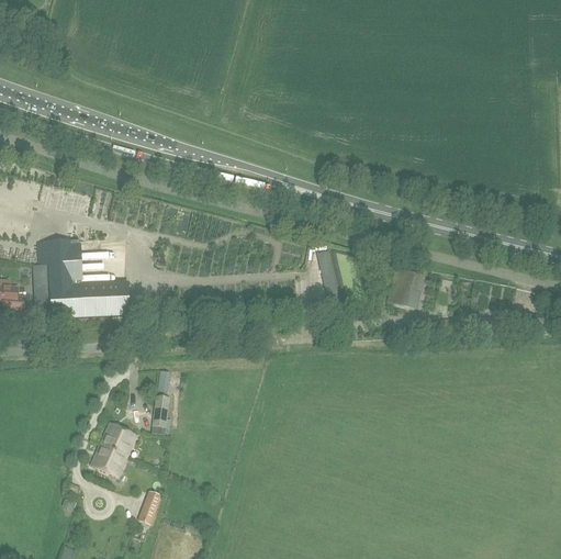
[(76,239),(36,241),(37,263),(37,264),(47,263),(48,284),(51,317),(124,313),(124,300),(127,300),(126,280),(80,282),(78,283),(76,239)]
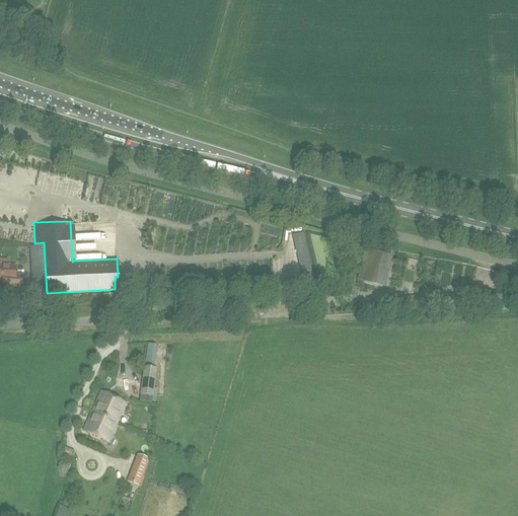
[(100,229),(75,234),(76,241),(102,236),(100,229)]
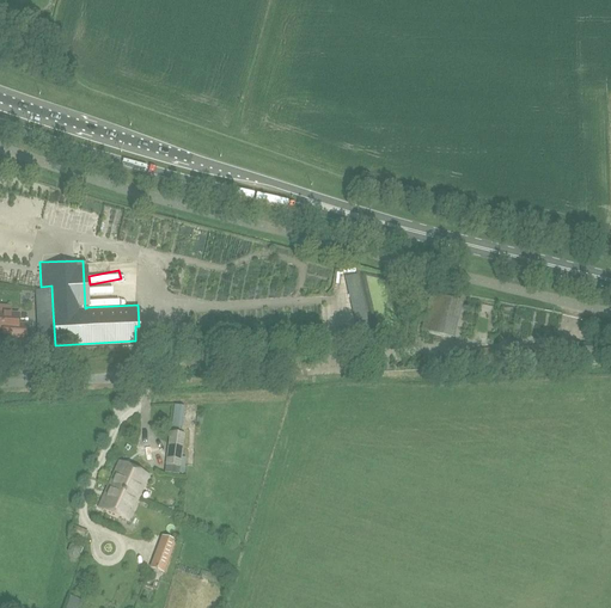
[(457,299),(429,293),(421,329),(448,335),(457,299)]
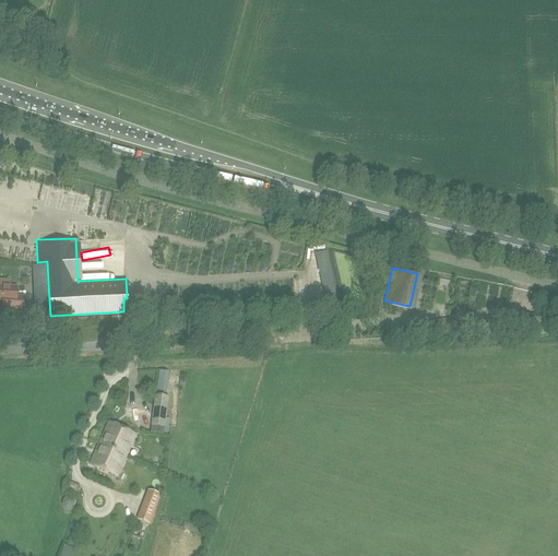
[(0,298),(8,300),(8,307),(22,308),(23,300),(19,300),(20,293),(15,293),(16,284),(0,282),(0,298)]
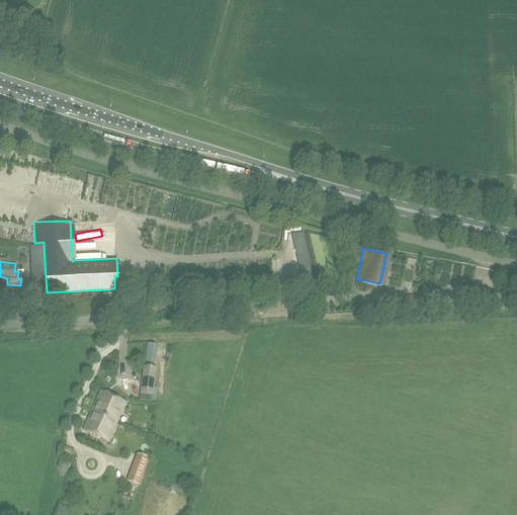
[(494,303),(508,304),(510,289),(494,288),(493,295),(495,296),(494,303)]
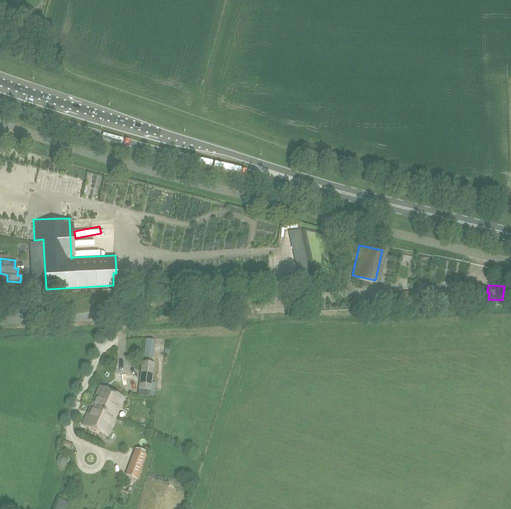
[(149,395),(154,361),(142,359),(138,393),(149,395)]
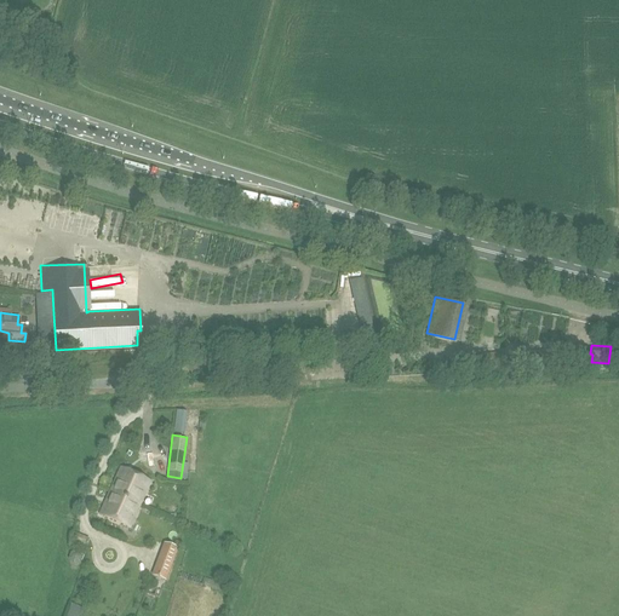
[(120,465),(109,490),(139,504),(150,478),(120,465)]
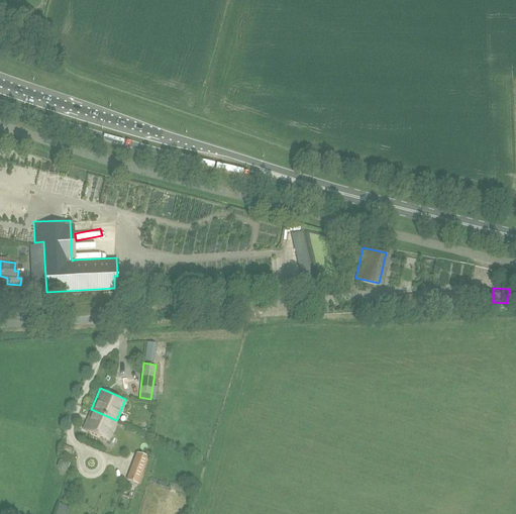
[(108,438),(116,420),(91,409),(83,427),(108,438)]
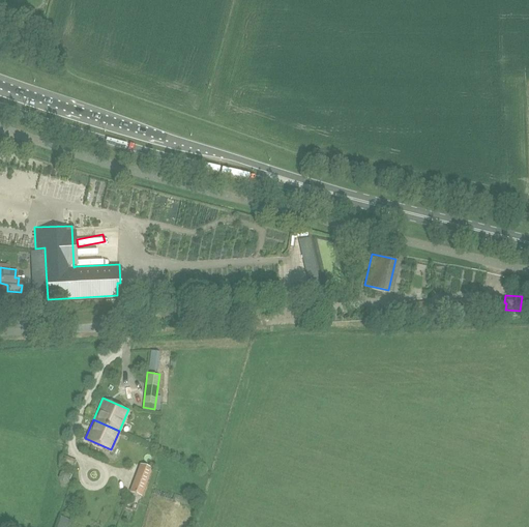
[(139,461),(129,489),(141,494),(152,466),(139,461)]
